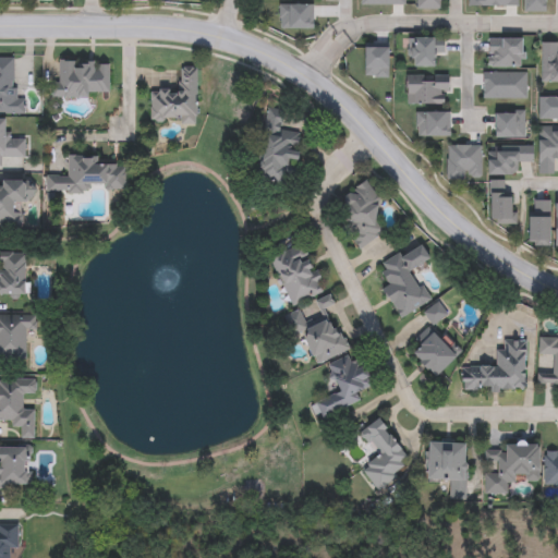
[(419,0),(444,0),(444,10),(419,10),(419,0)]
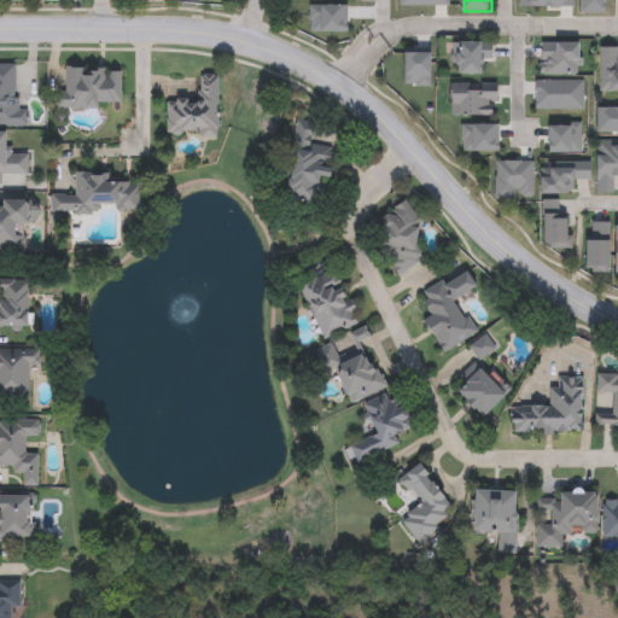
[(488,75),(455,75),(455,42),(485,42),(485,51),(488,51),(488,75)]
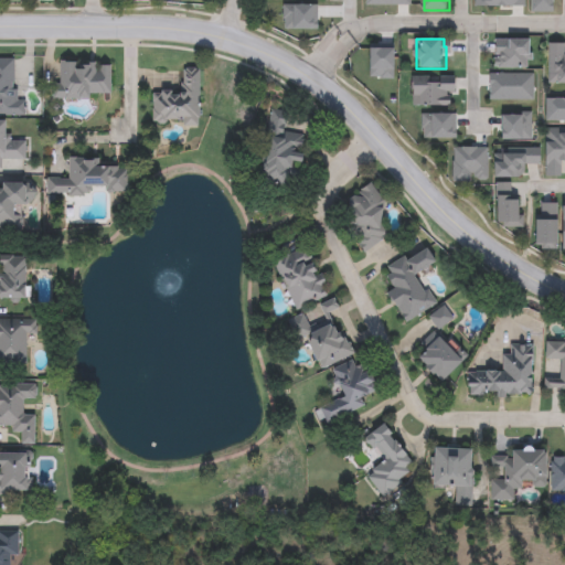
[(496,67),(496,39),(531,40),(531,67),(496,67)]
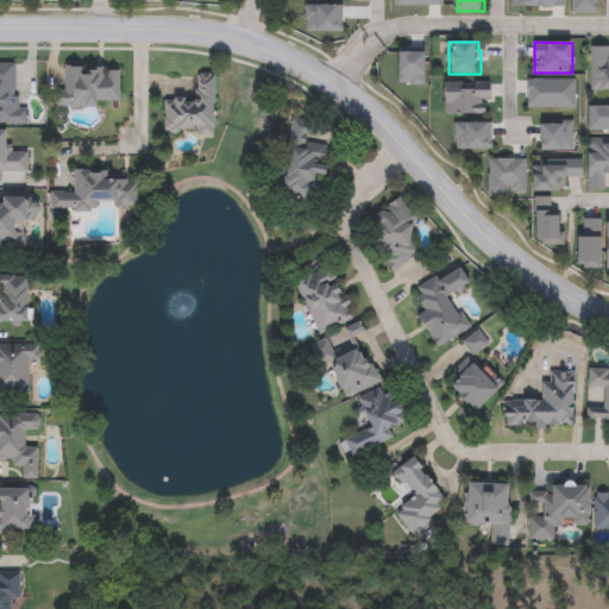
[(608,90),(592,90),(592,46),(608,46),(608,90)]
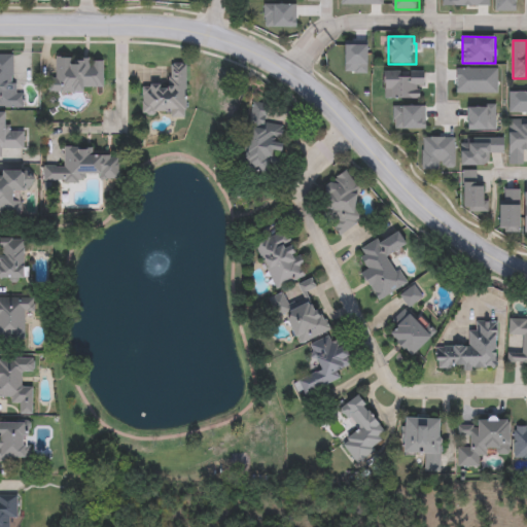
[(0,55),(14,56),(13,94),(24,95),(24,107),(0,106),(0,55)]
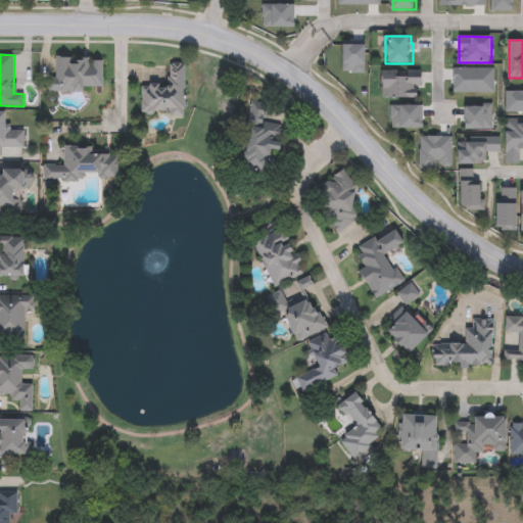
[(49,78),(56,78),(56,58),(103,58),(103,91),(49,91),(49,78)]
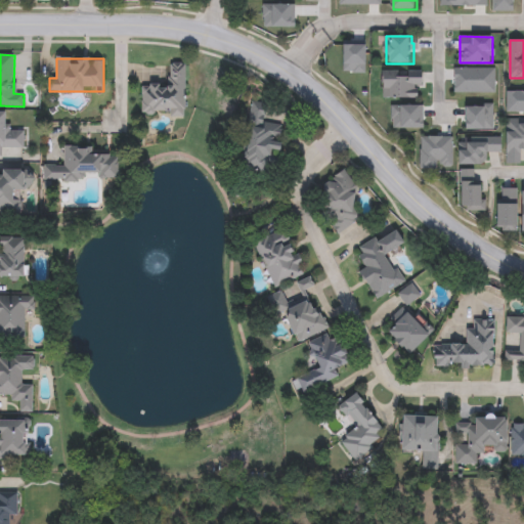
[(185,64),(184,117),(141,116),(142,84),(169,85),(169,63),(185,64)]
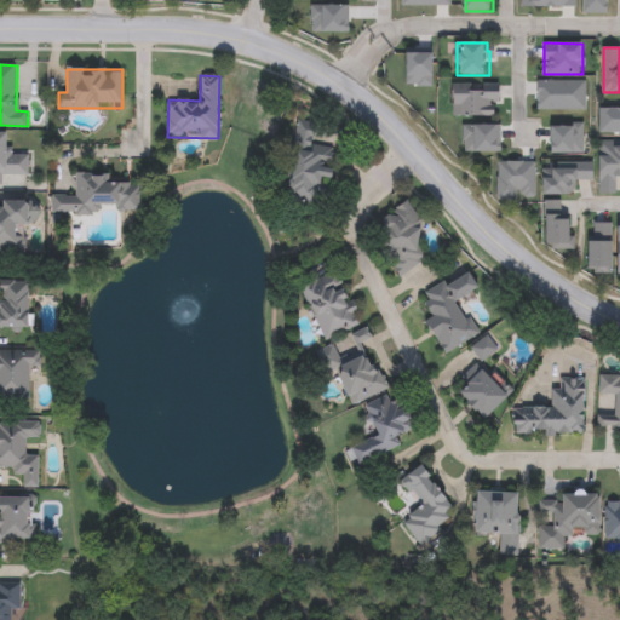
[(499,118),(455,118),(455,85),(499,85),(499,118)]
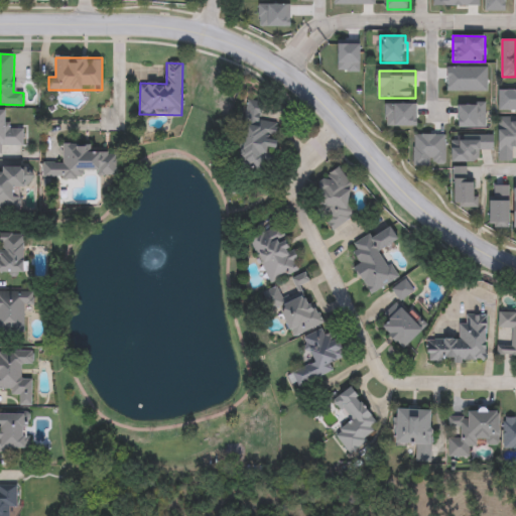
[(237,167),(248,108),(261,111),(258,126),(281,131),(272,174),(237,167)]
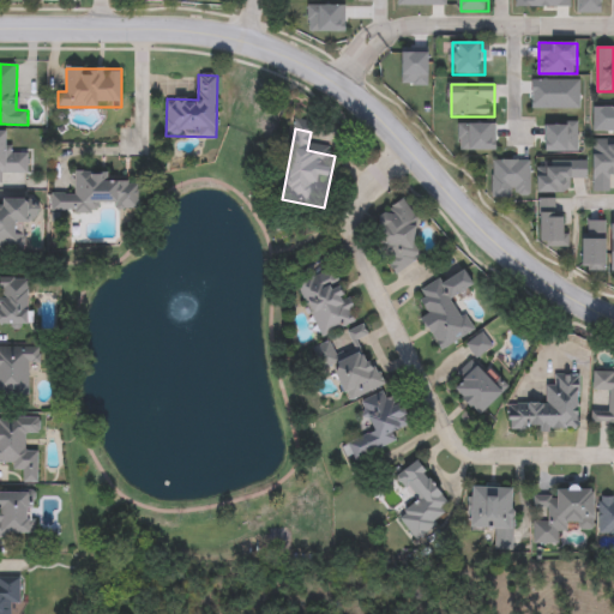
[(0,132),(10,132),(10,152),(29,152),(29,174),(4,174),(4,185),(0,185),(0,132)]
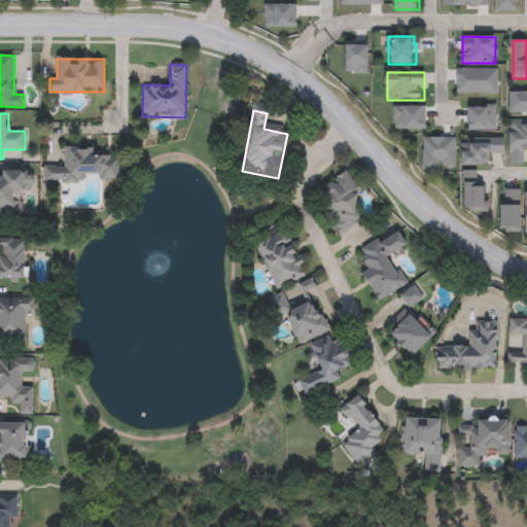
[(526,151),(524,151),(524,165),(510,165),(510,121),(526,121),(526,151)]
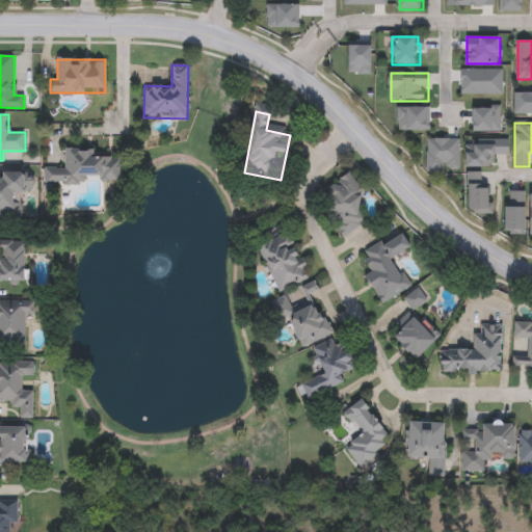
[(469,167),(468,139),(509,139),(509,155),(495,156),(495,167),(469,167)]
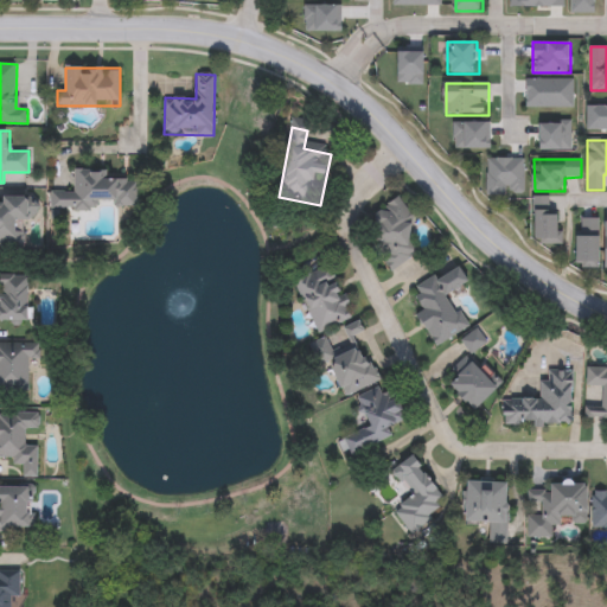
[(51,192),(75,192),(75,173),(139,174),(139,209),(51,208),(51,192)]
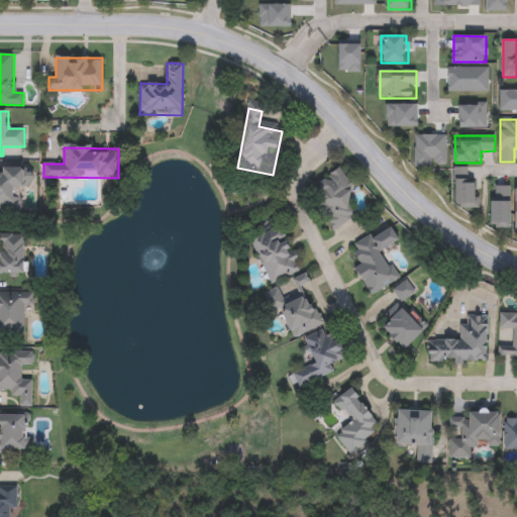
[(22,211),(0,210),(0,169),(27,170),(27,188),(22,188),(22,211)]
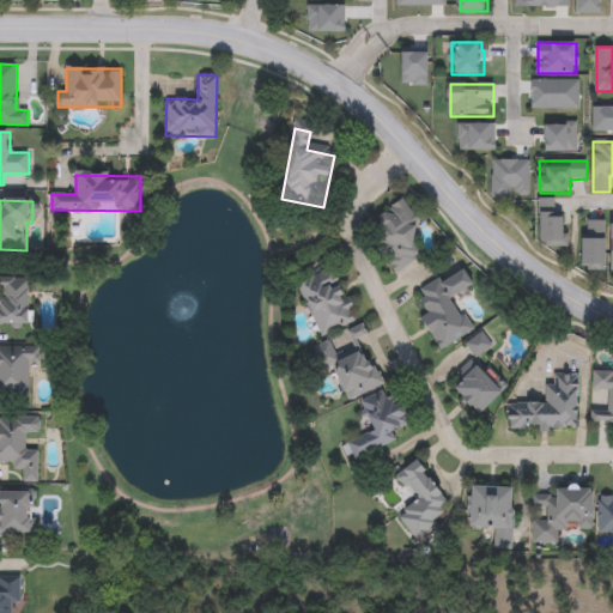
[(556,216),(568,216),(568,246),(540,246),(540,200),(556,200),(556,216)]
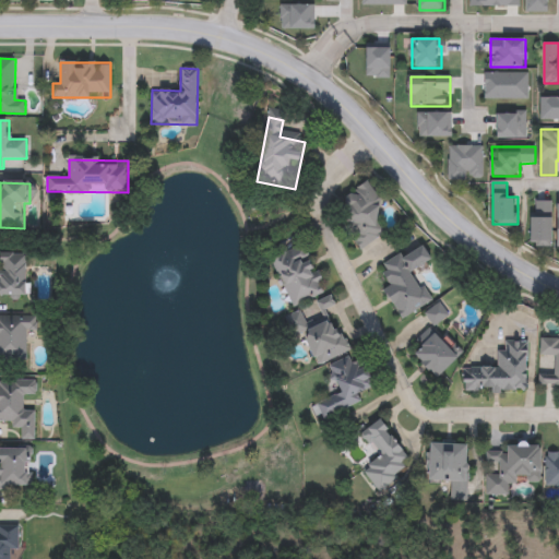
[(392,229),(363,248),(334,205),(364,186),(392,229)]
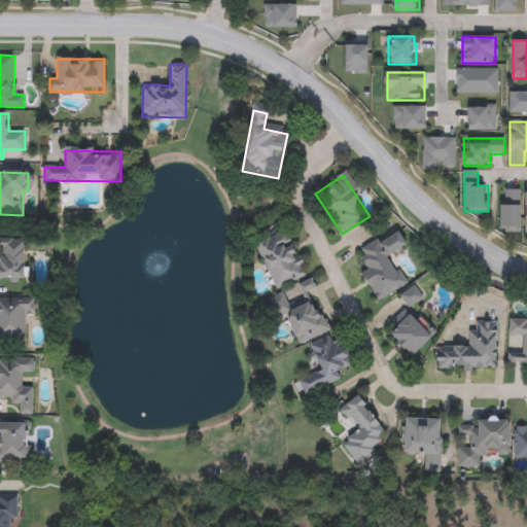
[(521,189),(521,230),(502,230),(502,189),(521,189)]
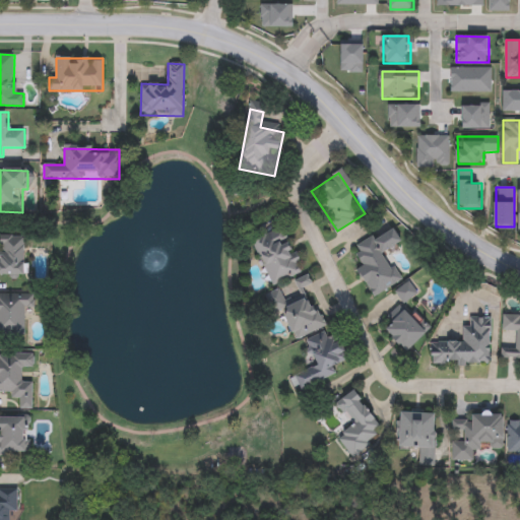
[(303,273),(271,286),(252,238),(283,224),(303,273)]
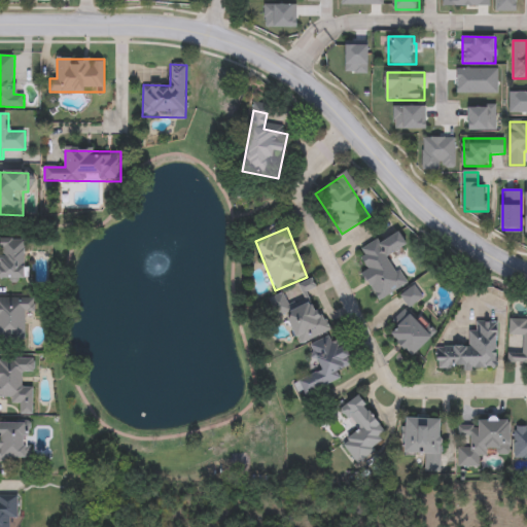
[(380,302),(362,273),(370,268),(359,252),(397,229),(409,246),(390,257),(408,284),(380,302)]
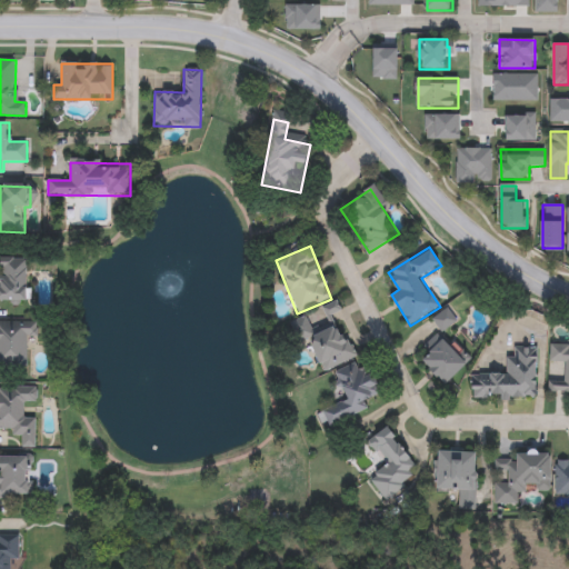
[(29,302),(0,302),(0,257),(28,257),(29,302)]
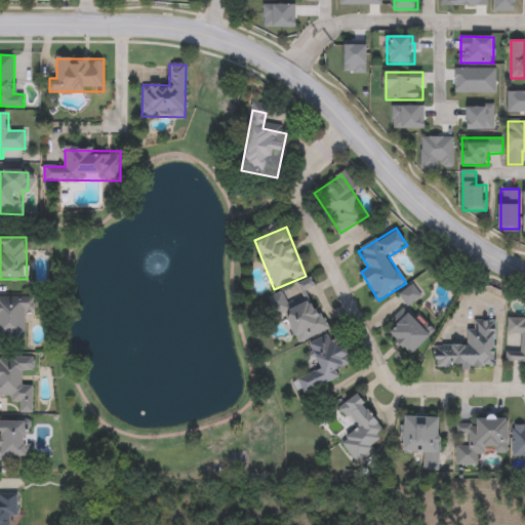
[(299,285),(309,282),(312,288),(303,292),(299,285)]
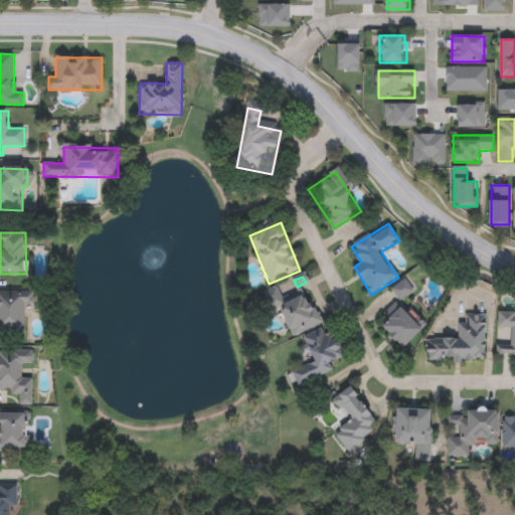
[(400,302),(391,290),(405,280),(413,292),(400,302)]
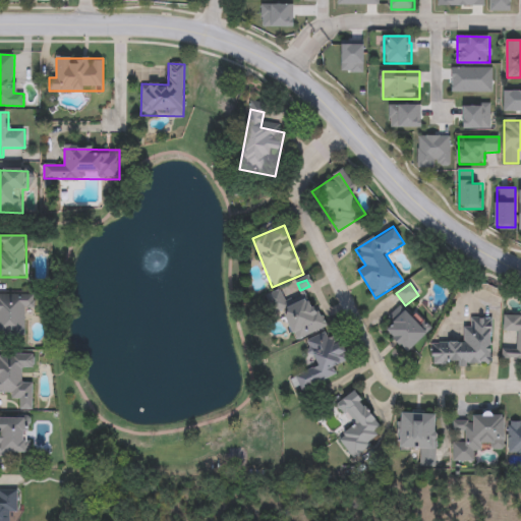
[(283,304),(310,292),(326,328),(299,340),(283,304)]
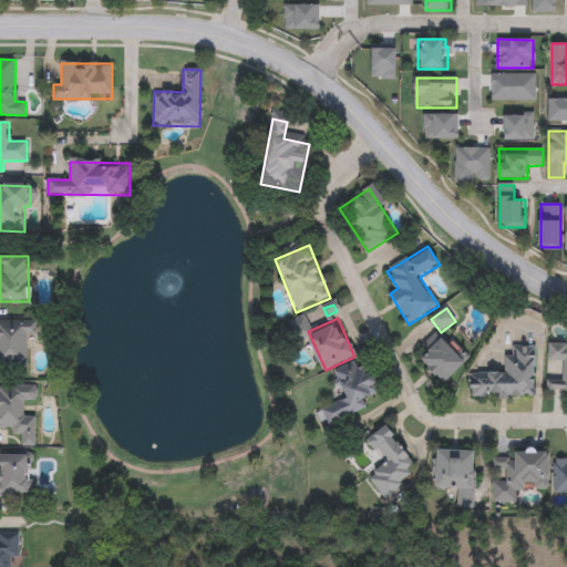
[(28,367),(0,367),(0,321),(38,321),(38,337),(28,337),(28,367)]
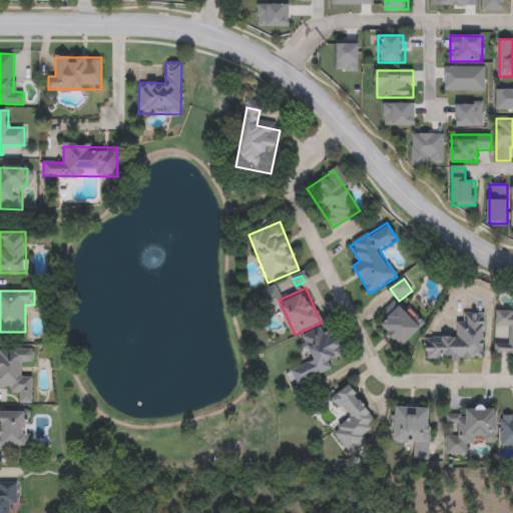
[(380,326),(400,306),(423,329),(403,348),(380,326)]
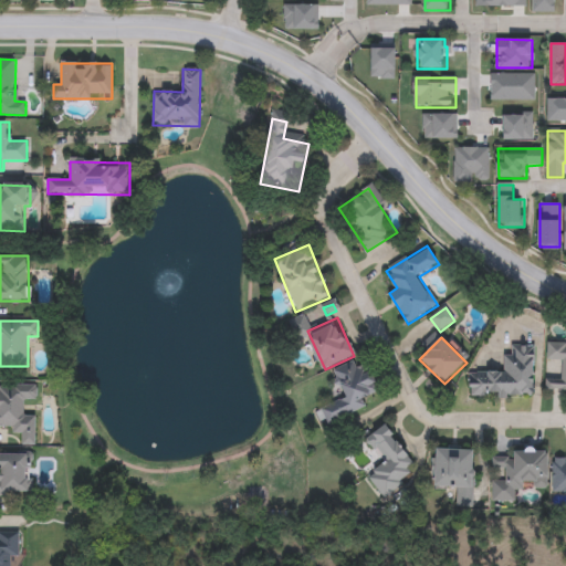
[(565,390),(547,390),(548,343),(565,343),(565,390)]
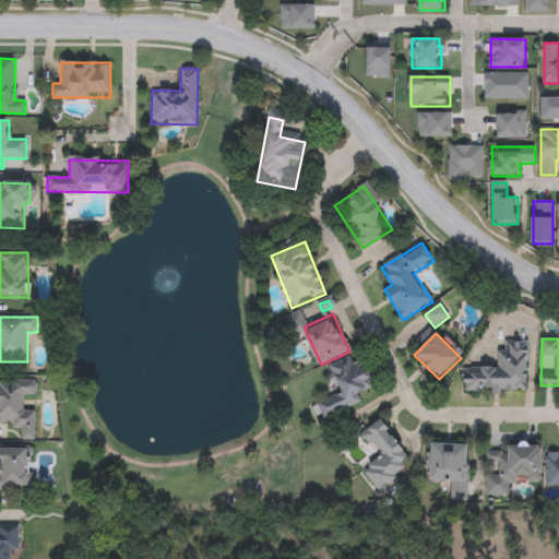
[(466,393),(466,369),(499,369),(499,345),(528,345),(528,393),(466,393)]
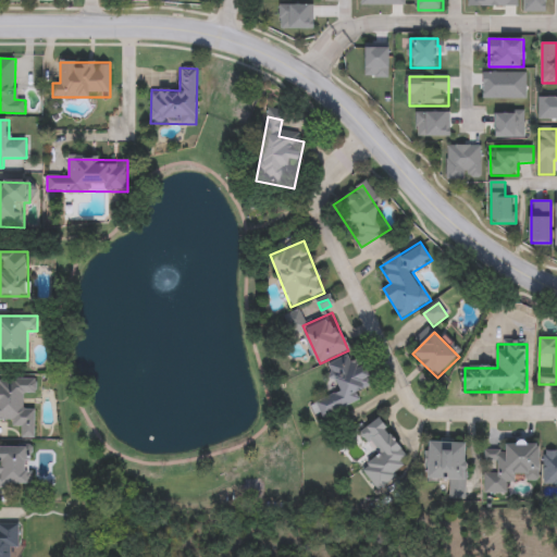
[(374,394),(319,419),(313,405),(341,393),(329,366),(357,354),(374,394)]
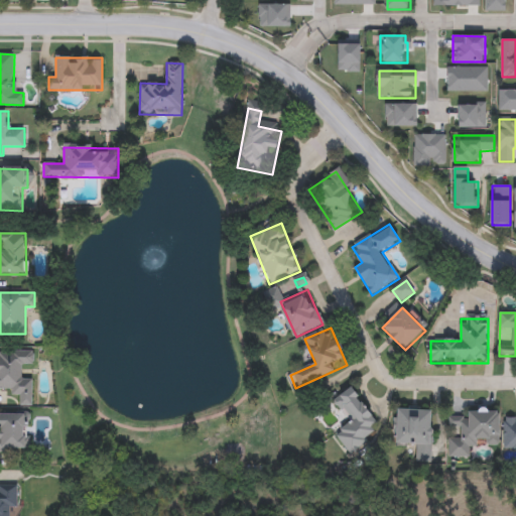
[(33,406),(20,406),(20,392),(0,392),(0,352),(33,352),(33,406)]
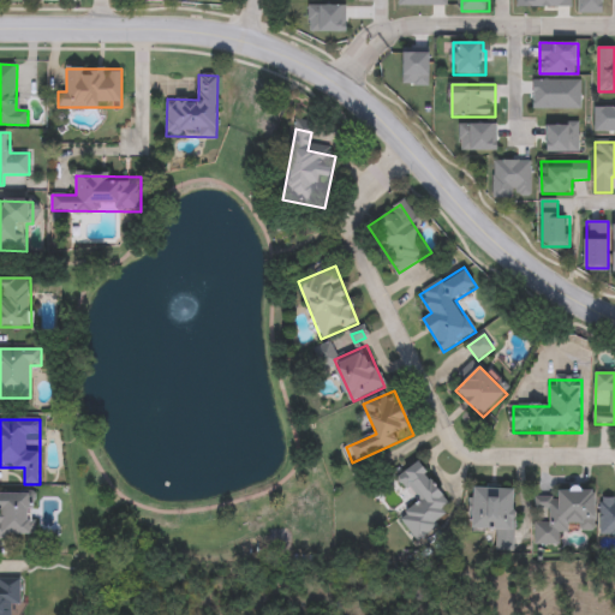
[(399,519),(418,503),(399,478),(419,463),(457,509),(417,541),(399,519)]
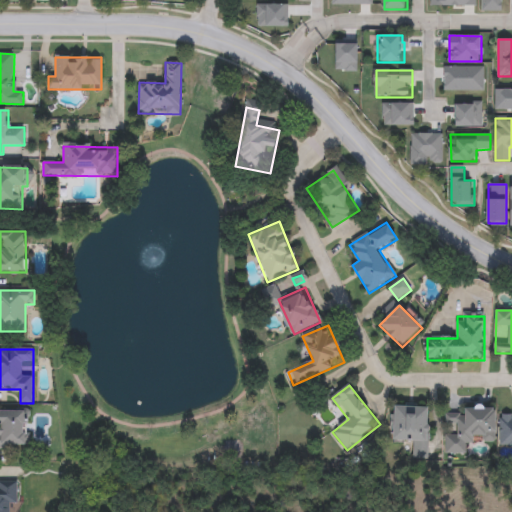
[(428,445),(394,444),(395,407),(429,408),(428,445)]
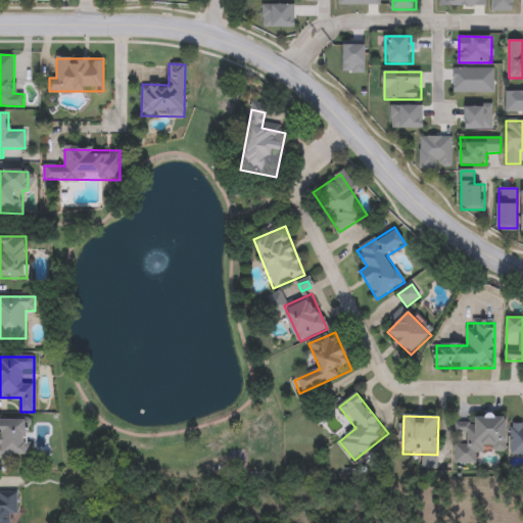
[(475,464),(456,464),(456,424),(474,424),(474,417),(506,417),(506,452),(475,452),(475,464)]
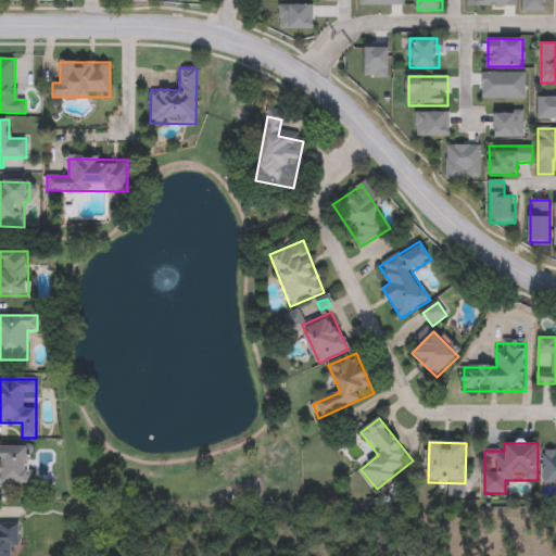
[(0,487),(0,446),(30,446),(32,487),(0,487)]
